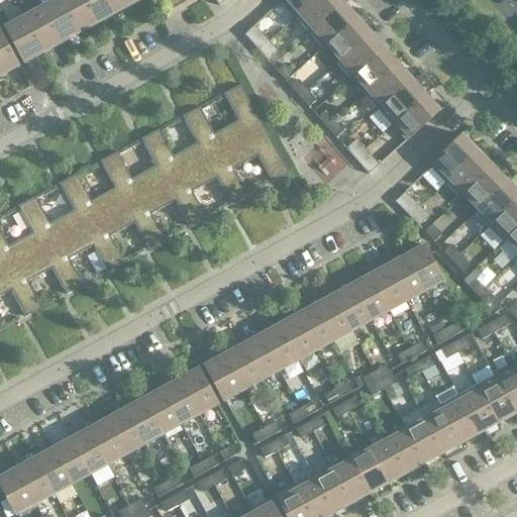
[(80,31),(62,0),(55,0),(42,7),(62,41),(63,41),(62,38),(80,31)]
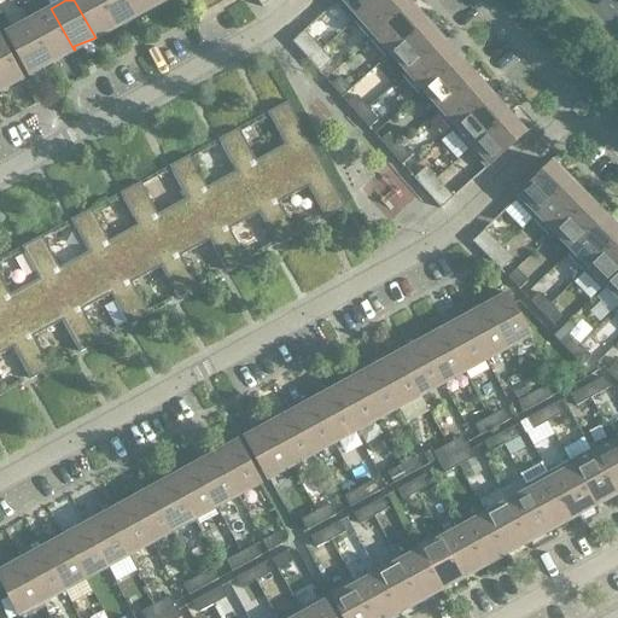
[(117,27),(103,0),(74,0),(95,38),(97,38),(95,34),(117,27)]
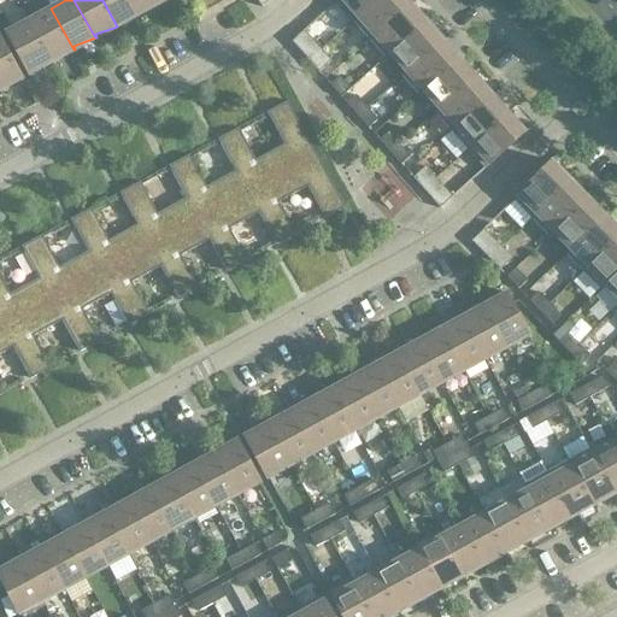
[(139,15),(130,0),(103,0),(117,27),(118,25),(117,22),(139,15)]
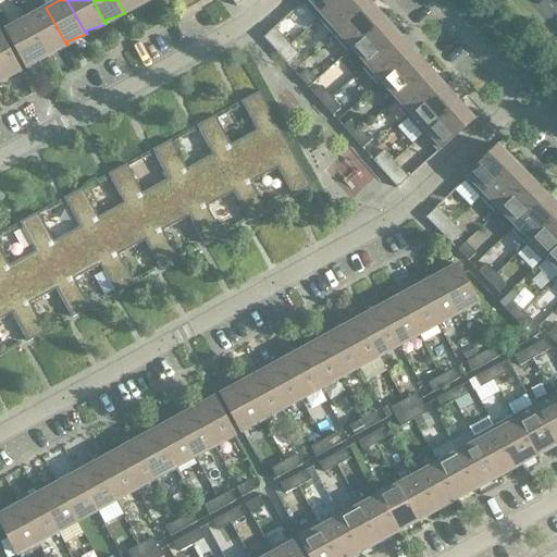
[(145,2),(143,0),(118,0),(125,13),(126,12),(125,10),(145,2)]
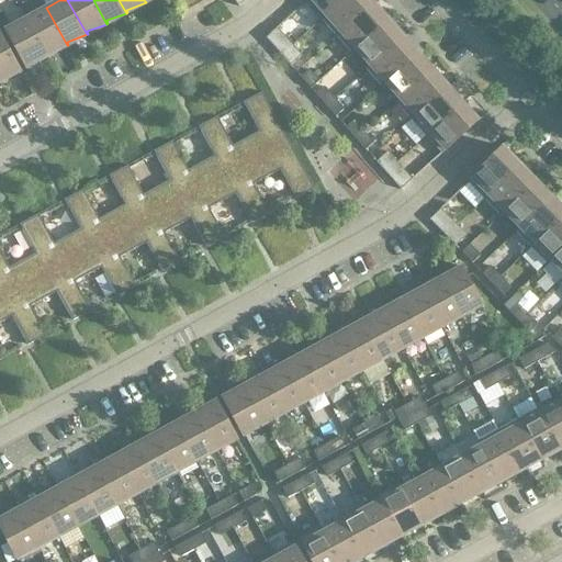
[(307,0),(306,1),(322,19),(343,0),(307,0)]
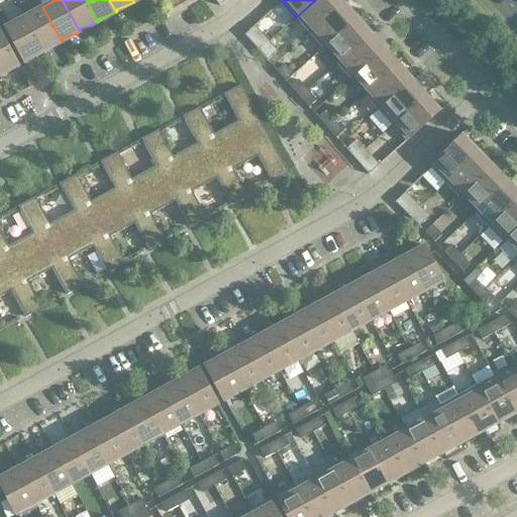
[(339,4),(336,0),(315,0),(296,17),(310,33),(342,3),(341,2),(339,4)]
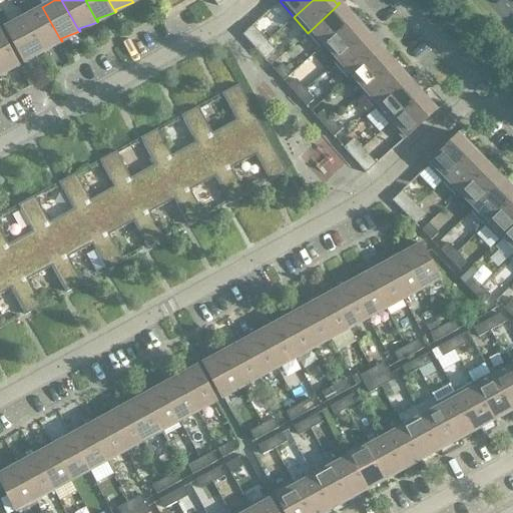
[(350,19),(340,3),(308,33),(321,48),(354,19),(353,17),(350,19)]
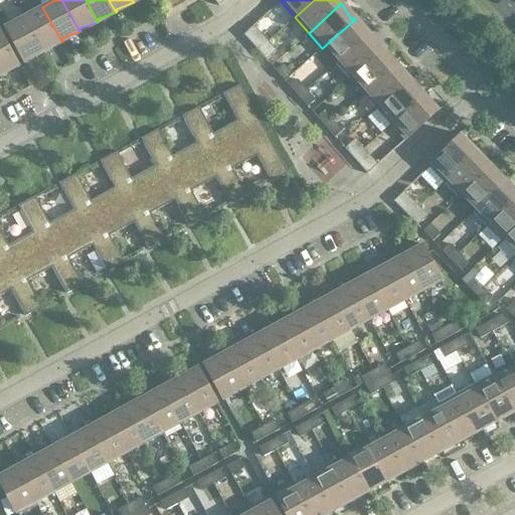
[(61,41),(42,7),(24,17),(43,51),(44,51),(43,48),(61,41)]
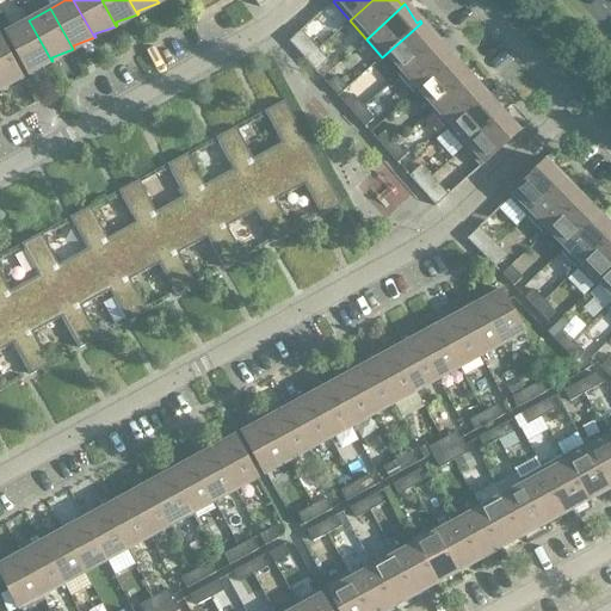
[(51,61),(29,20),(7,32),(30,75),(32,74),(30,69),(51,61)]
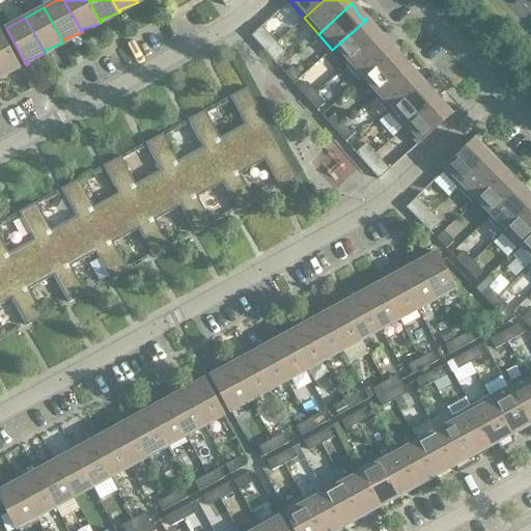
[(376,35),(366,20),(332,50),(333,51),(336,47),(350,61),(345,64),(346,65),(381,35),(380,34),(376,35)]
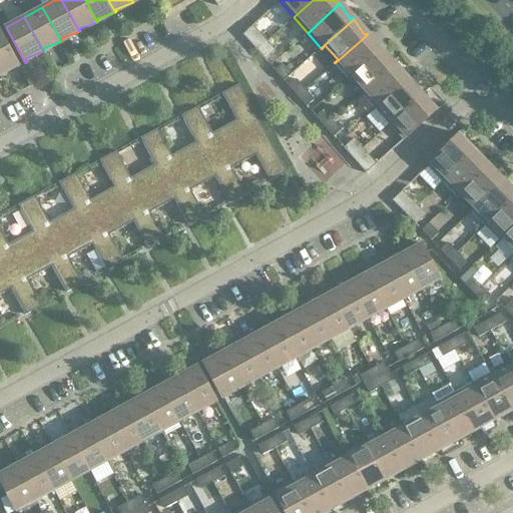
[(269,43),(252,25),(251,26),(251,27),(244,34),(243,33),(242,34),(259,52),(269,43)]
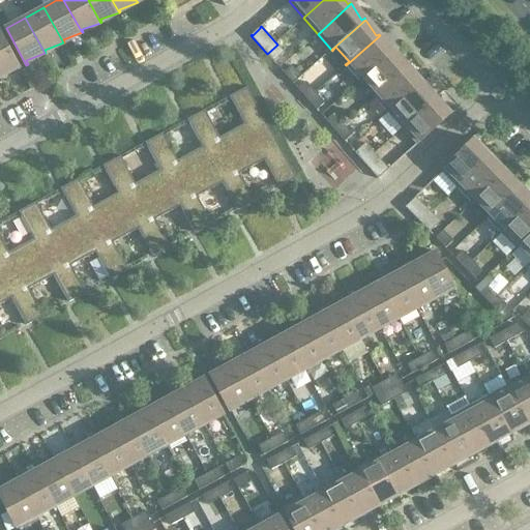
[(20,68),(0,32),(0,77),(0,78),(0,76),(0,74),(17,68),(18,69),(20,68)]
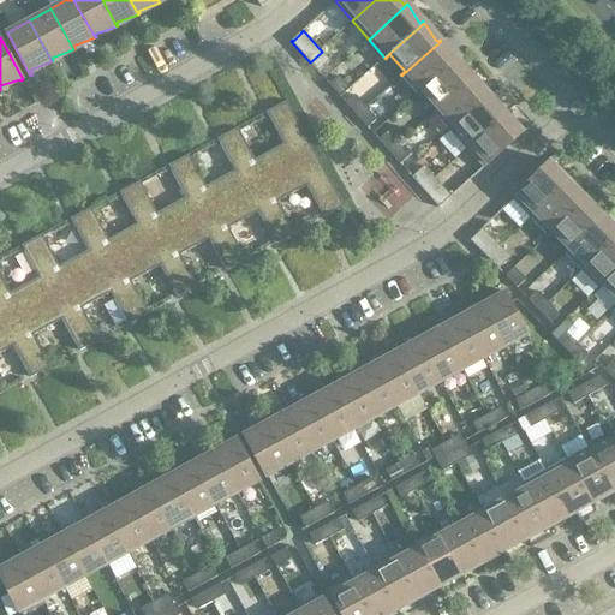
[(453,60),(441,41),(401,76),(417,94),(457,59),(455,58),(453,60)]
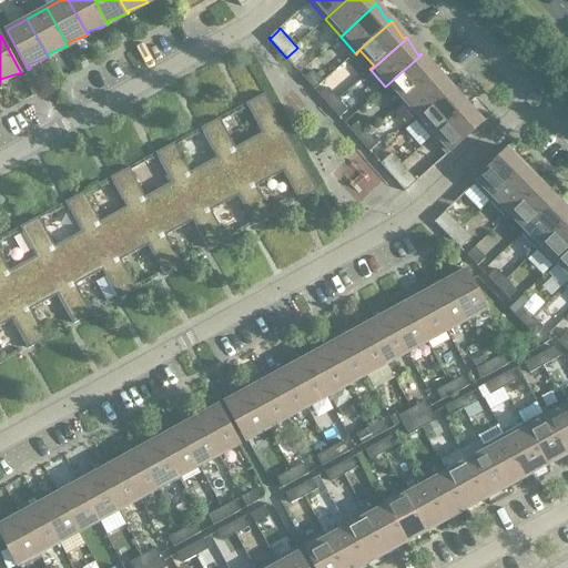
[(305,56),(297,48),(286,58),(293,67),(305,56)]
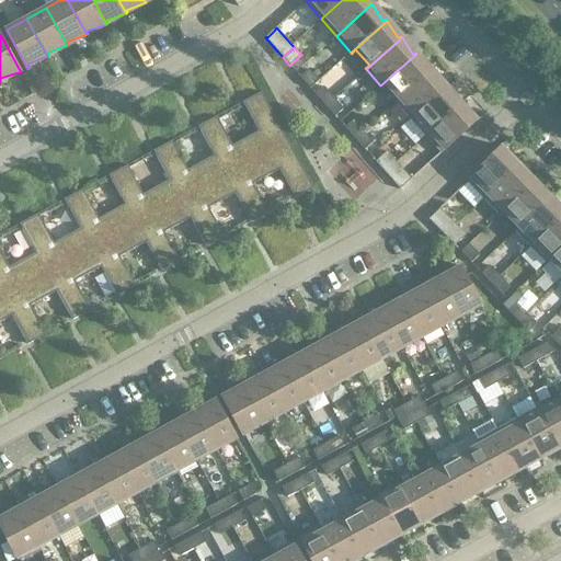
[(427,71),(416,54),(380,86),(381,87),(386,83),(399,99),(395,102),(396,102),(432,70),(431,69),(427,71)]
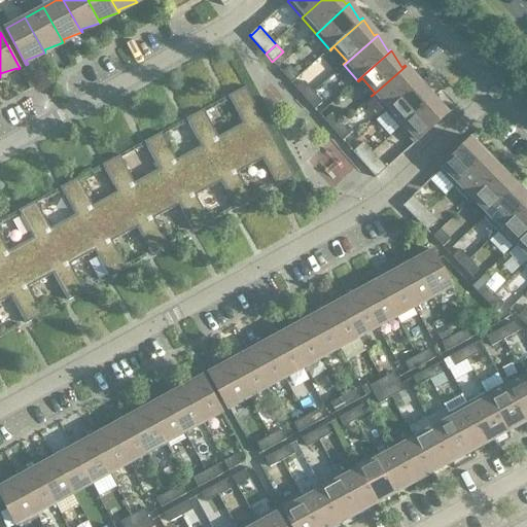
[(285,61),(278,68),(287,78),(295,71),(285,61)]
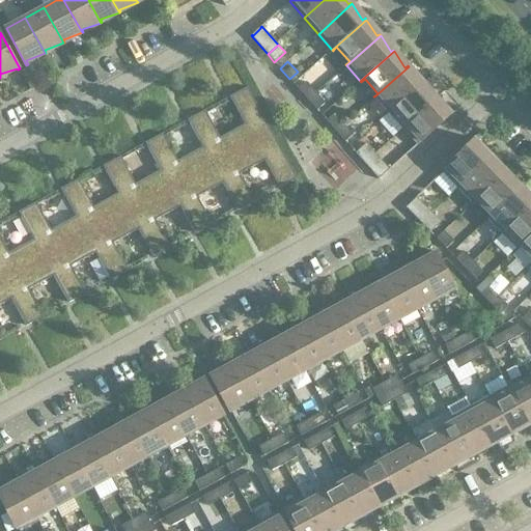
[(419,83),(409,66),(374,96),(388,113),(422,82),(422,81),(419,83)]
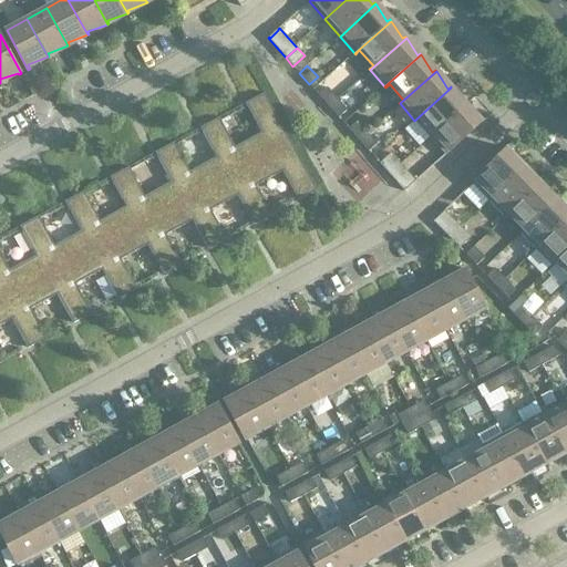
[(328,88),(319,95),(329,106),(338,99),(328,88)]
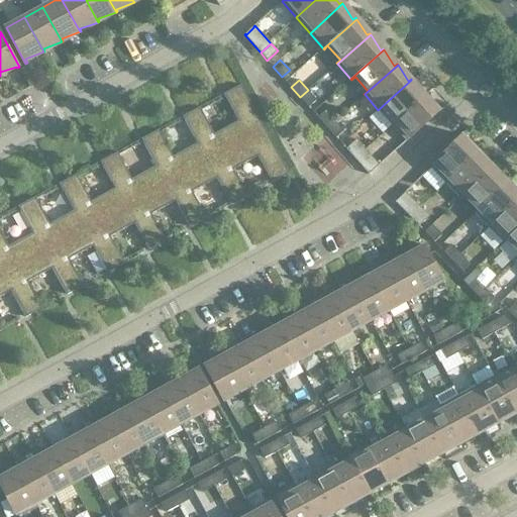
[(422,96),(411,80),(378,110),(392,125),(425,96),(424,95),(422,96)]
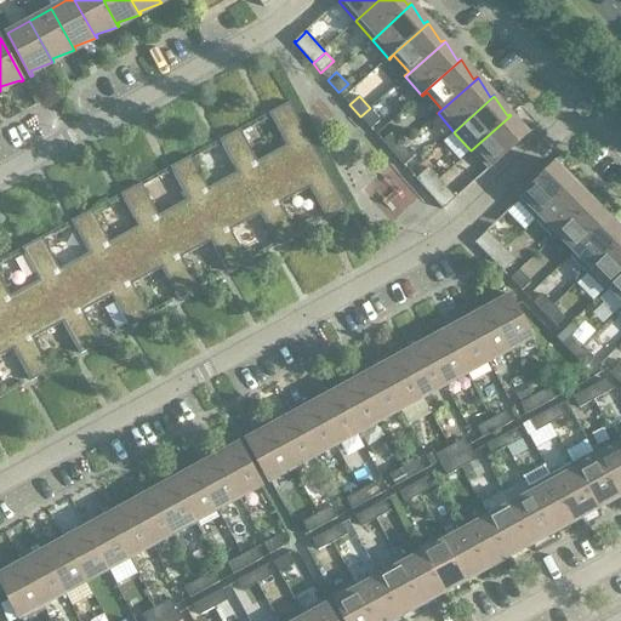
[(319,155),(290,102),(269,113),(286,146),(257,161),(268,182),(319,155)]
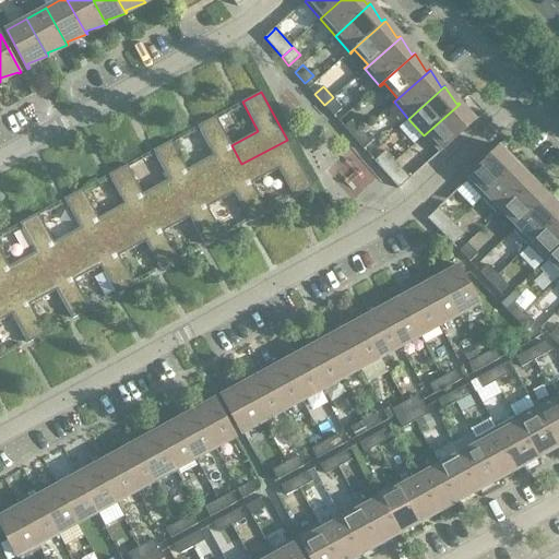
[(343,108),(333,97),(324,105),(334,116),(343,108)]
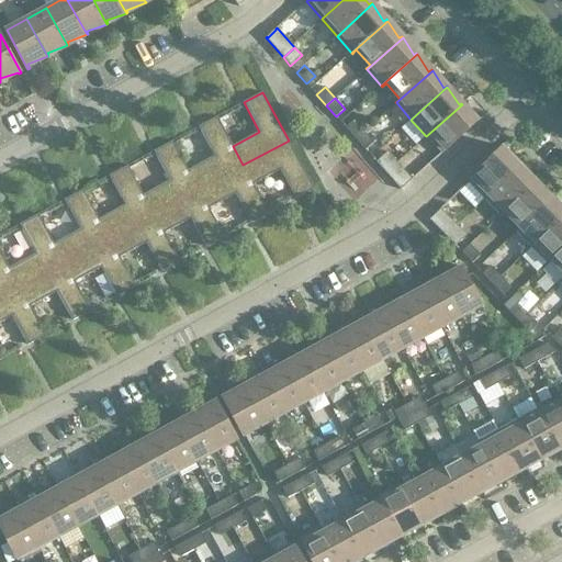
[(474,122),(462,104),(426,136),(441,154),(479,120),(478,119),(474,122)]
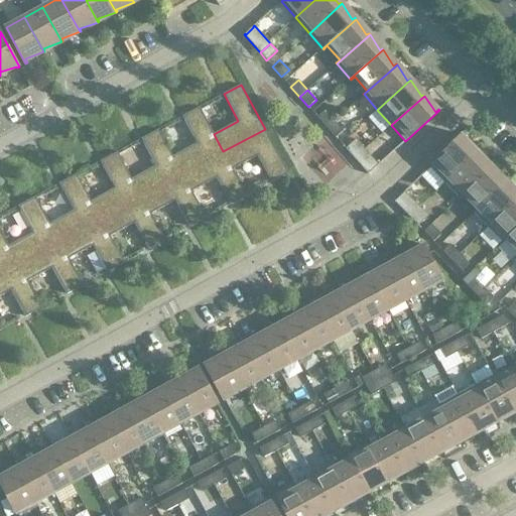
[(197,143),(173,156),(172,156),(182,174),(223,151),(214,134),(200,107),(182,117),(197,143)]
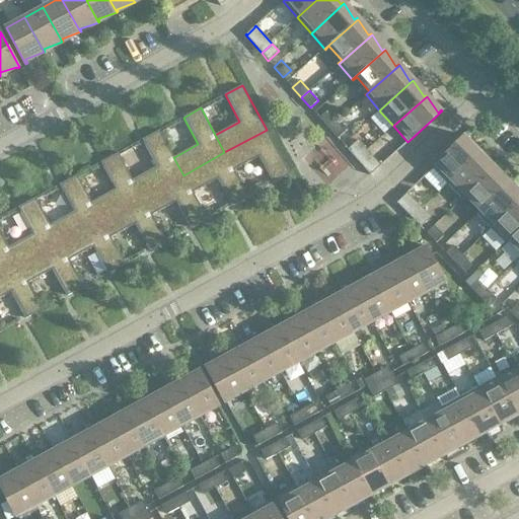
[(327,110),(319,118),(328,128),(337,121),(327,110)]
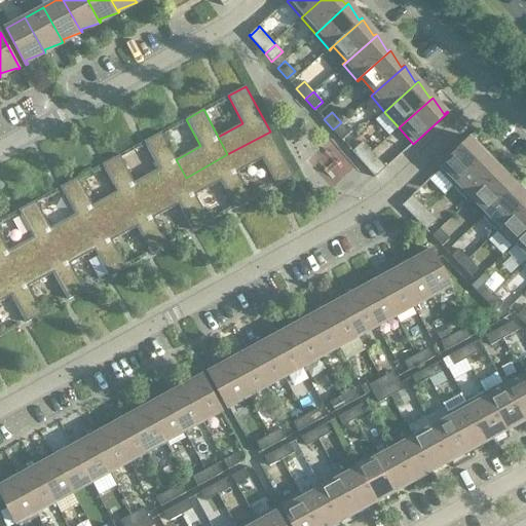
[(350,134),(341,122),(333,129),(342,141),(350,134)]
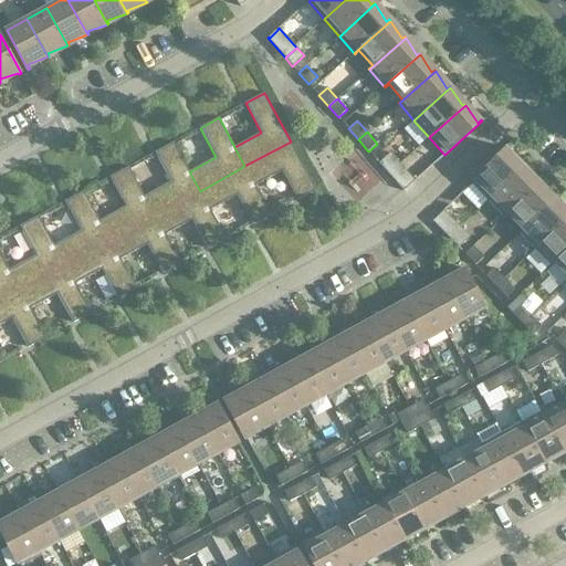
[(316,190),(291,142),(244,166),(255,186),(282,171),(299,200),(316,190)]
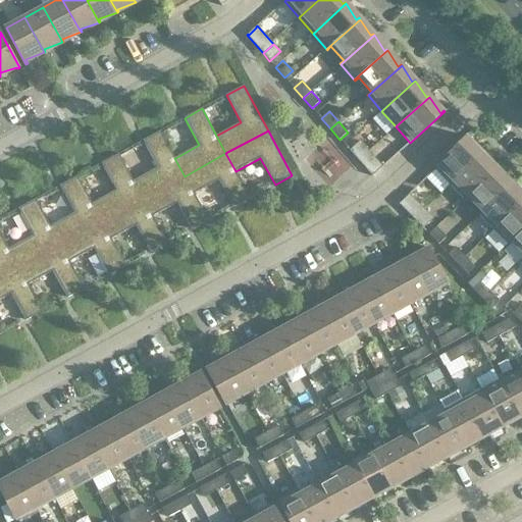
[(158,167),(134,180),(133,181),(143,199),(185,176),(174,158),(175,158),(160,132),(143,141),(158,167)]
